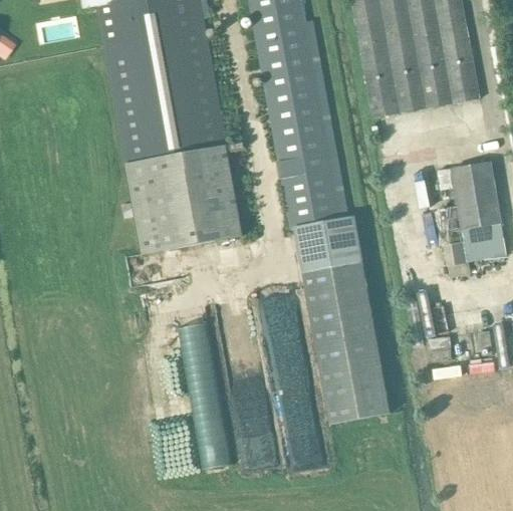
[(95,5),(141,253),(242,235),(201,0),(80,0),(81,8),(95,5)]
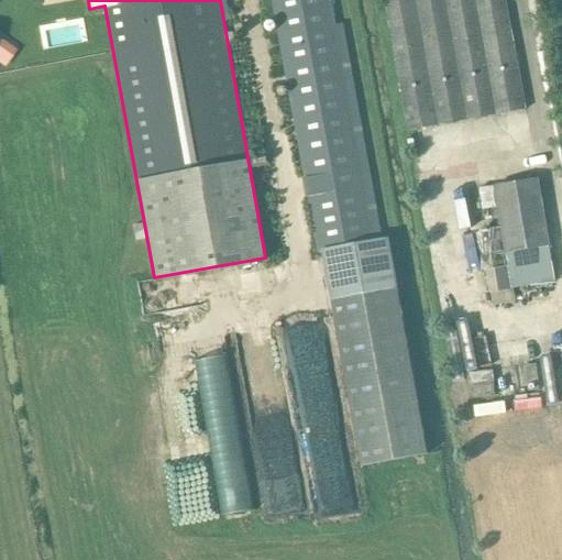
[(271,0),(317,251),(323,249),(381,237),(343,21),(335,22),(332,0),(271,0)]
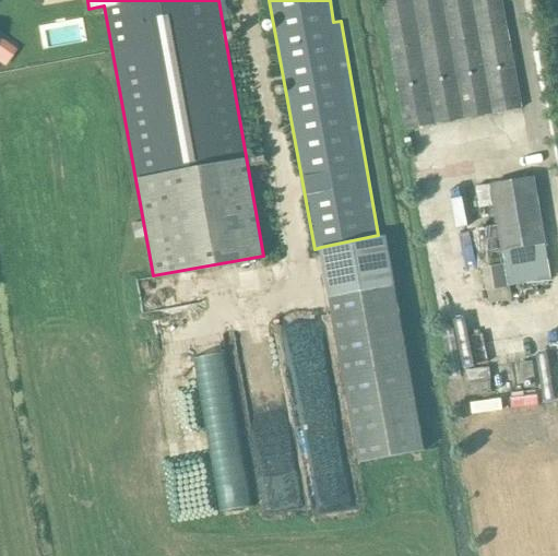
[(381,0),(404,128),(522,106),(502,0),(381,0)]
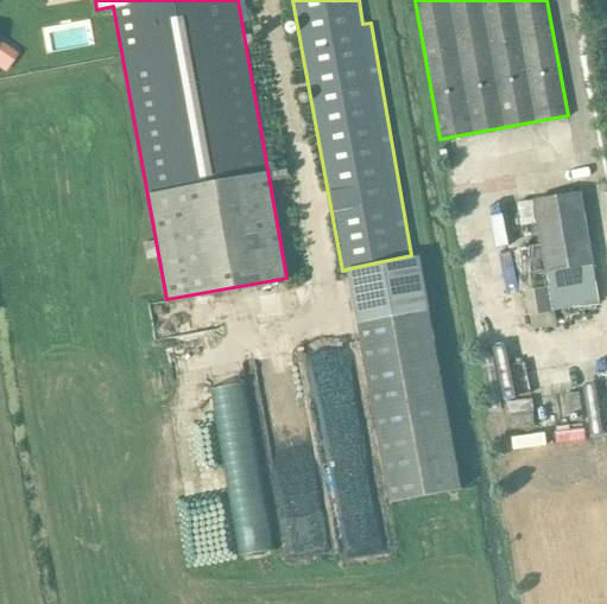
[(0,69),(1,70),(16,52),(0,40),(0,69)]
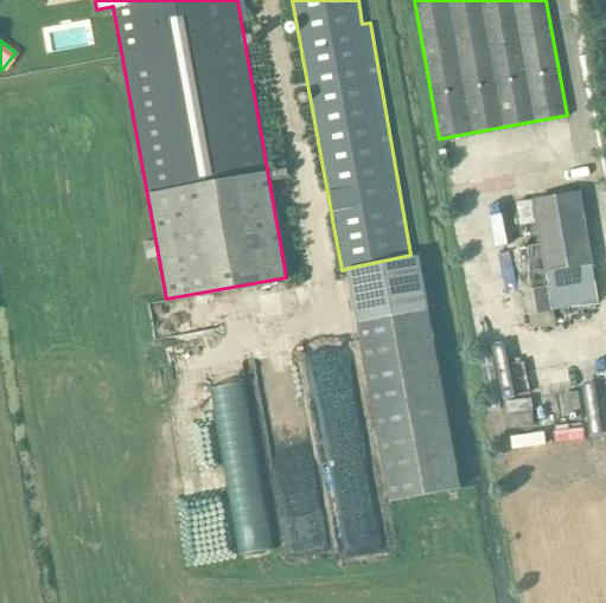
[(598,300),(579,188),(531,197),(550,308),(598,300)]
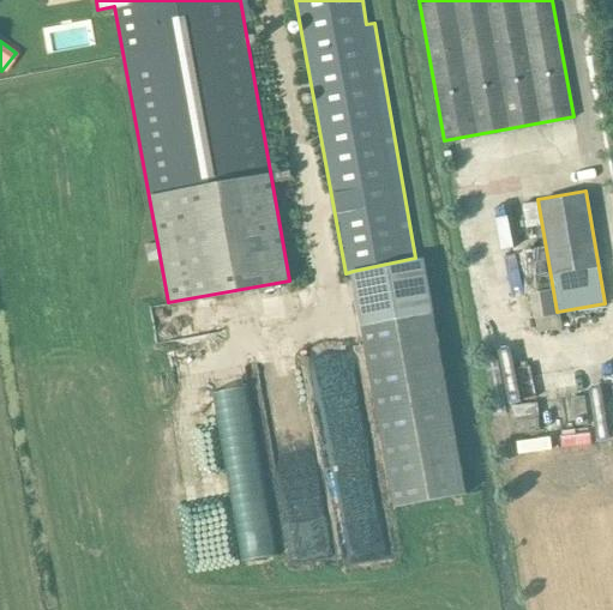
[(422,257),(415,258),(353,271),(392,506),(463,493),(422,257)]
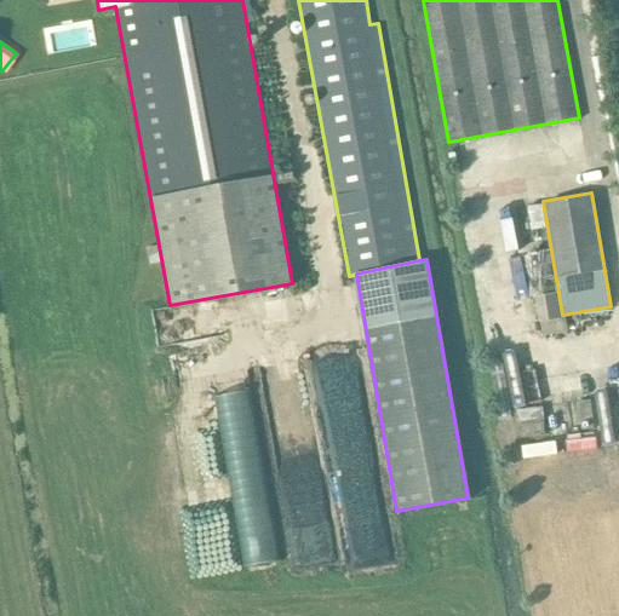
[(211,392),(238,564),(274,558),(247,386),(211,392)]
